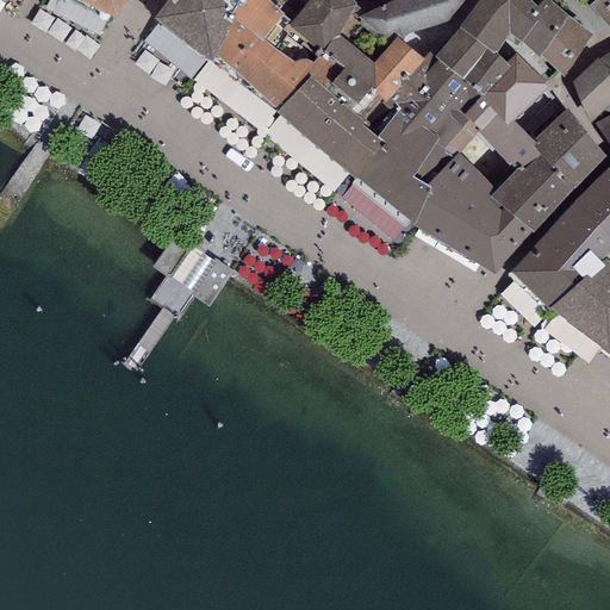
[(88,0),(118,16),(123,0),(88,0)]
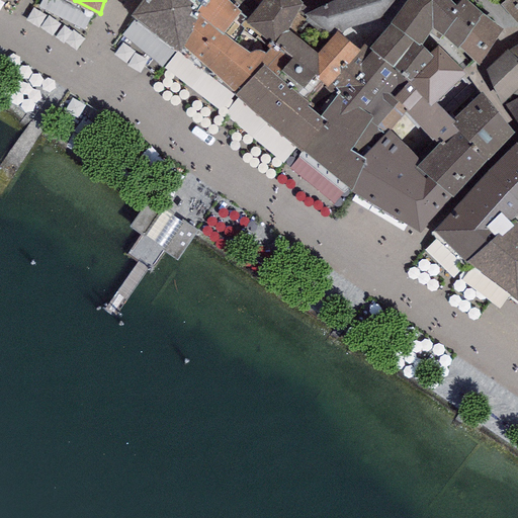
[(141,0),(130,16),(180,53),(192,31),(192,25),(200,13),(196,10),(203,0),(141,0)]
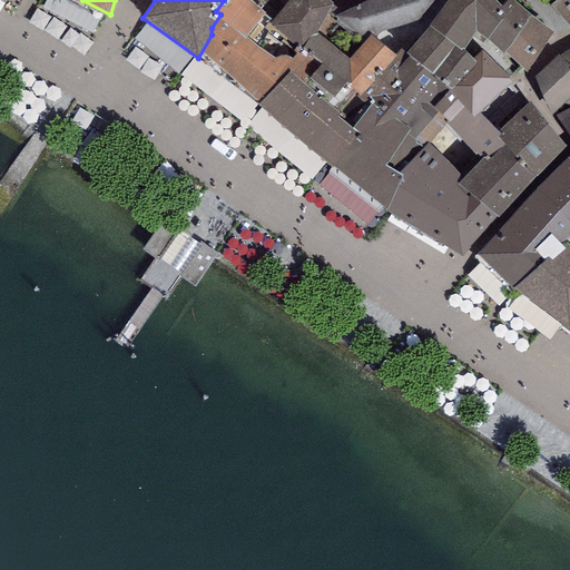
[(273,19),(252,0),(224,0),(216,11),(220,15),(212,28),(212,35),(198,58),(258,104),(290,71),(304,84),(321,64),(301,46),(297,48),(284,38),(279,42),(267,33),(269,31),(265,28),(273,19)]
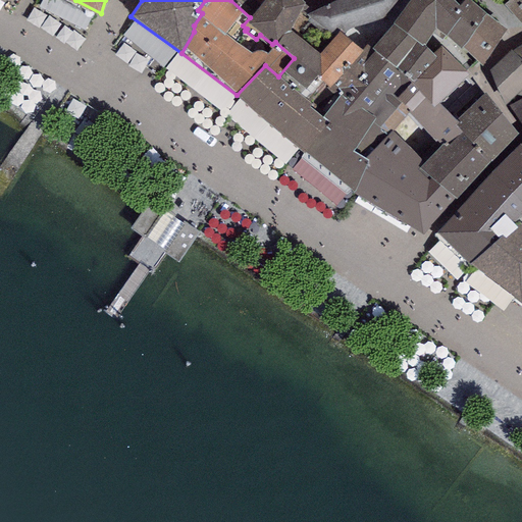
[(264,0),(230,0),(250,17),(264,0)]
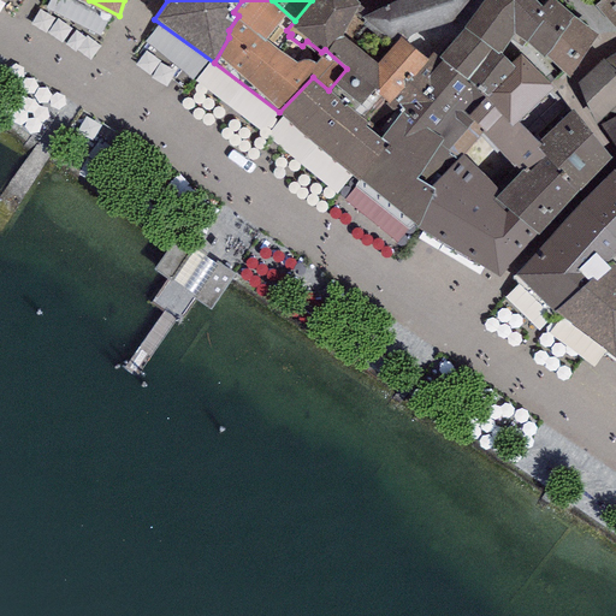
[(360,4),(355,0),(312,0),(295,21),(286,30),(291,34),(289,36),(302,46),(307,41),(321,52),(325,49),(347,69),(329,90),(354,111),(373,87),(389,100),(428,57),(407,40),(401,36),(396,41),(377,64),(341,34),(360,4)]
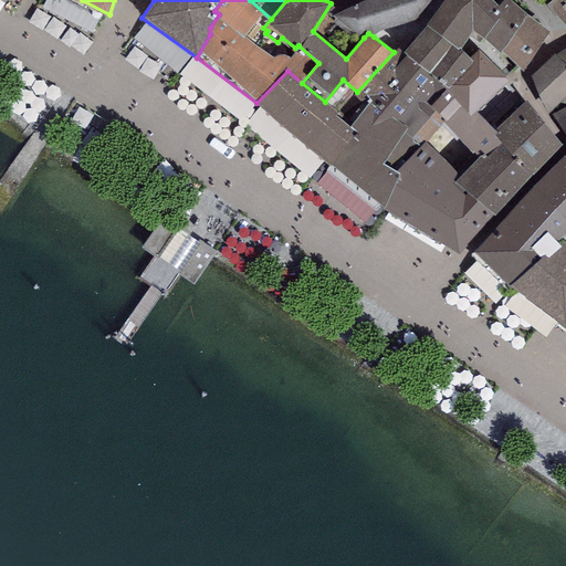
[(362,0),(332,17),(364,38),(368,33),(374,37),(425,24),(443,0),(362,0)]
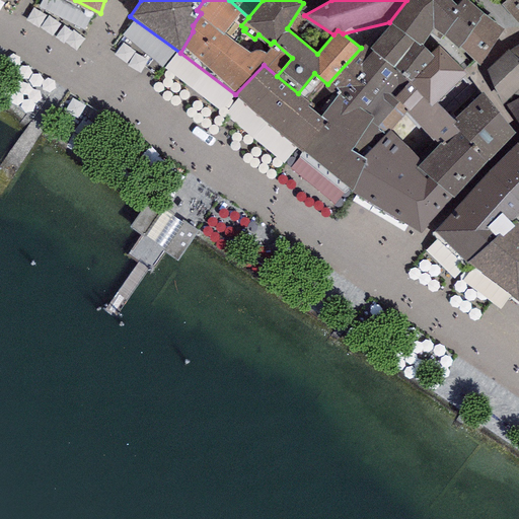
[(457,5),(452,0),(406,0),(389,22),(392,23),(369,48),(409,81),(434,56),(431,53),(423,45),(433,28),(443,34),(458,16),(452,11),(457,5)]
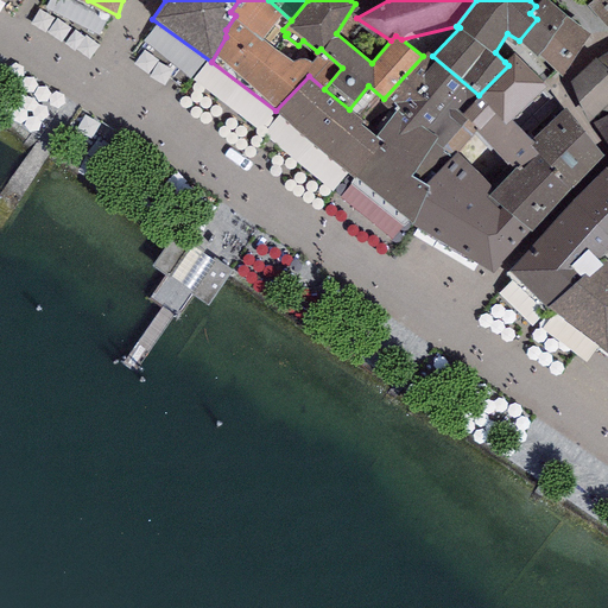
[(550,0),(539,0),(536,6),(530,13),(537,19),(519,40),(537,57),(538,55),(569,19),(550,0)]
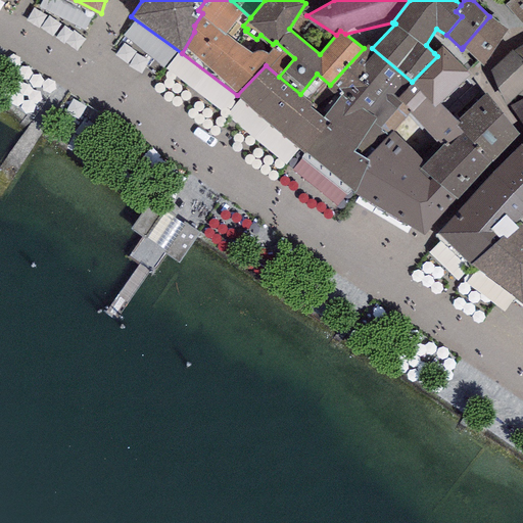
[(522,0),(510,0),(506,3),(522,26),(522,0)]
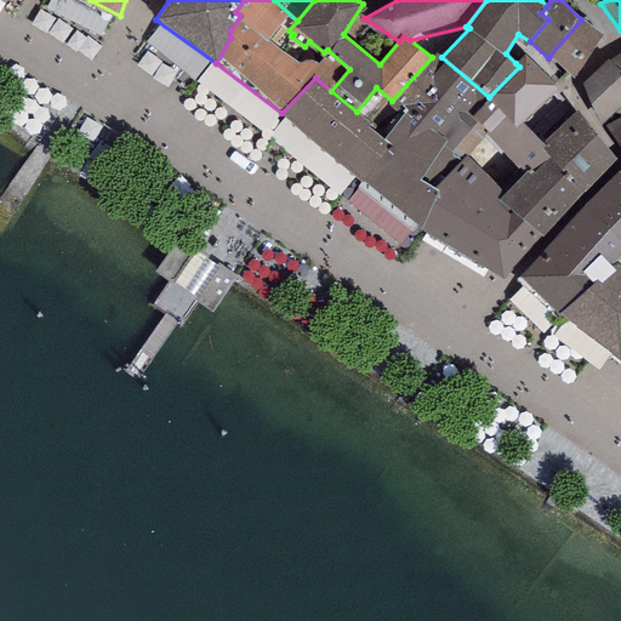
[(603,36),(581,20),(550,56),(574,78),(603,36)]
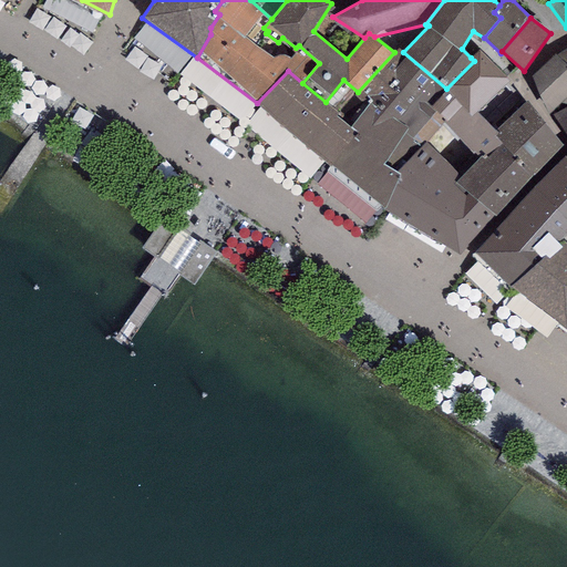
[(566,47),(556,54),(566,63),(566,47)]
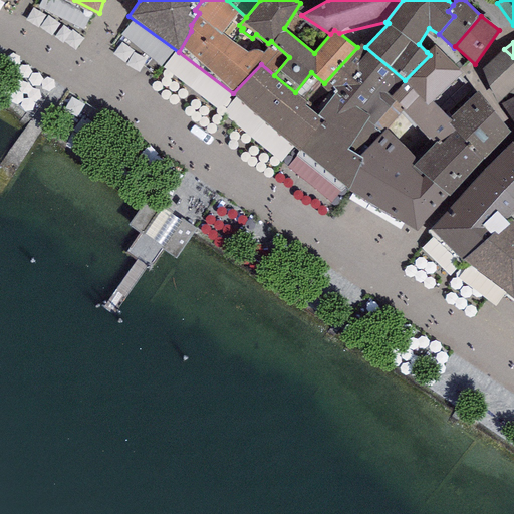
[(365,47),(360,43),(357,47),(324,83),(323,84),(334,93),(316,114),(324,121),(298,151),(348,190),(361,158),(358,155),(380,134),(372,125),(395,101),(391,96),(405,80),(365,47)]
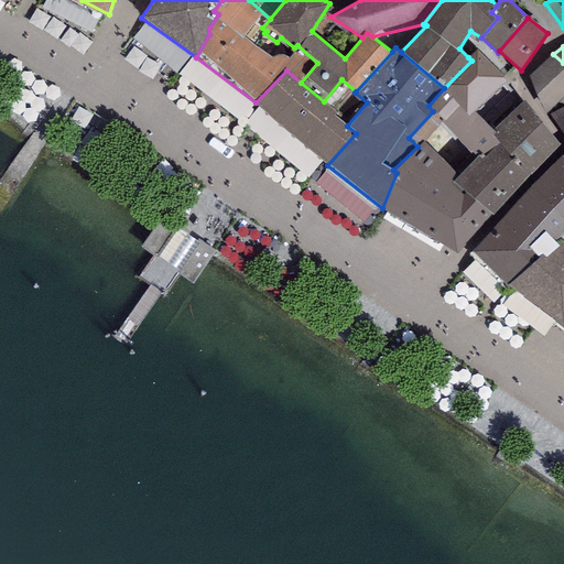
[(418,147),(424,141),(440,125),(459,106),(468,116),(474,111),(508,80),(477,49),(468,57),(472,61),(444,88),(429,106),(433,111),(409,138),(418,147)]
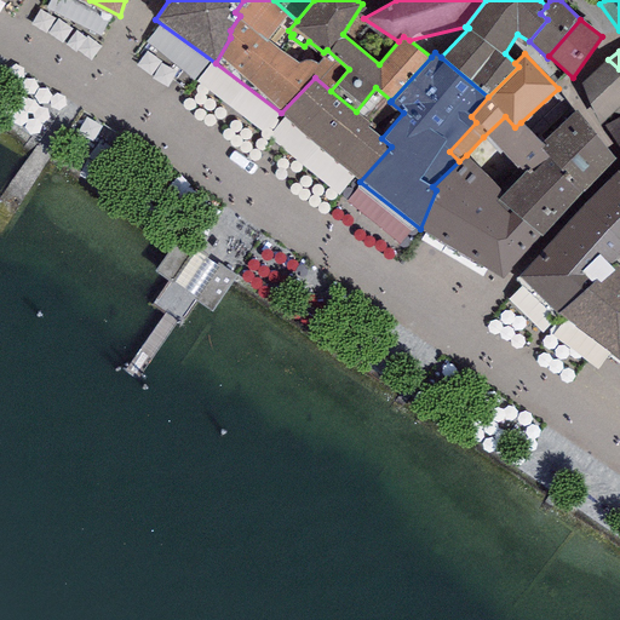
[(619,69),(608,59),(581,82),(589,105),(601,122),(619,105),(619,69)]
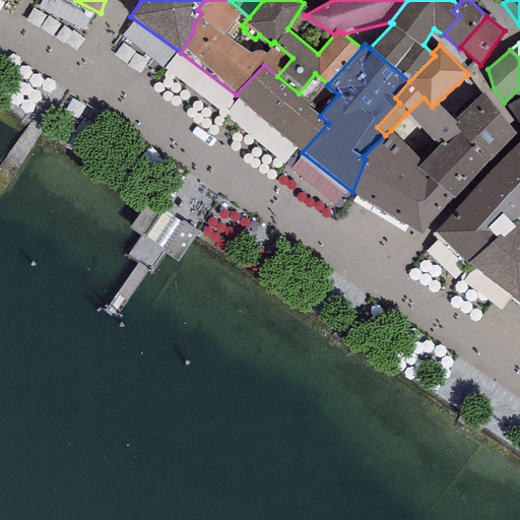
[(264,65),(236,94),(302,152),(328,123),(320,116),(309,107),(311,104),(299,93),(277,76),(264,65)]
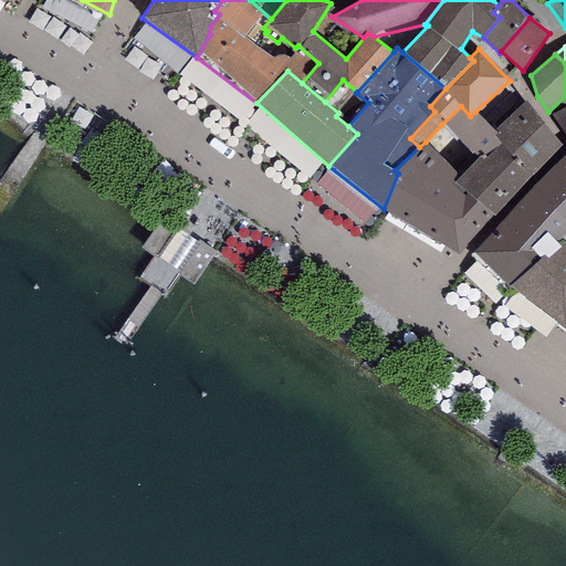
[(565,96),(548,112),(565,135),(565,96)]
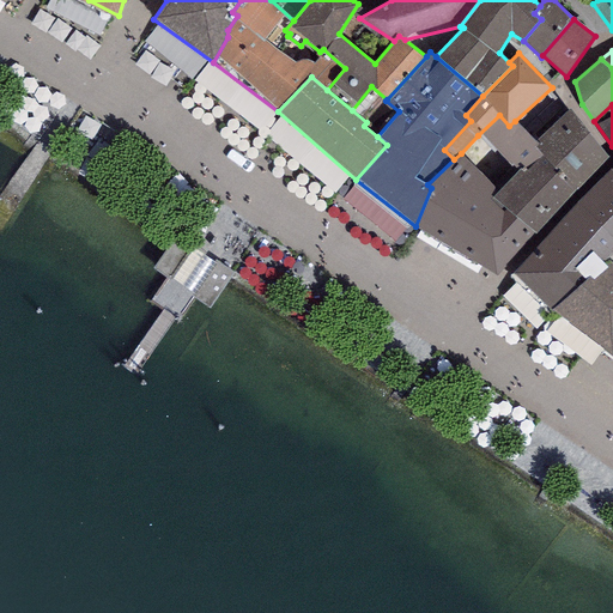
[(535,147),(542,155),(577,189),(608,157),(570,109),(535,140),(539,144),(535,147)]
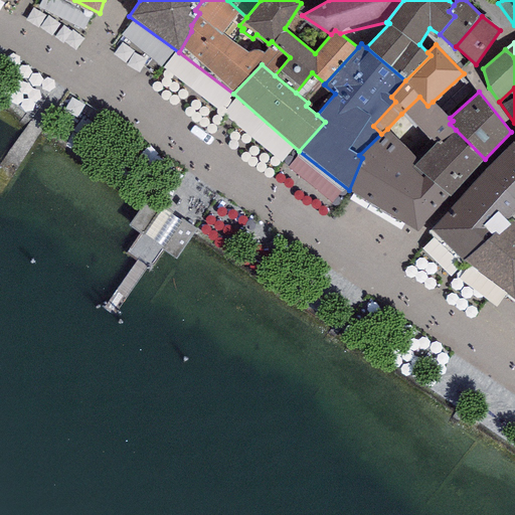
[(427,106),(419,97),(401,114),(434,144),(440,139),(443,143),(456,130),(450,124),(453,121),(450,118),(433,102),(427,106)]
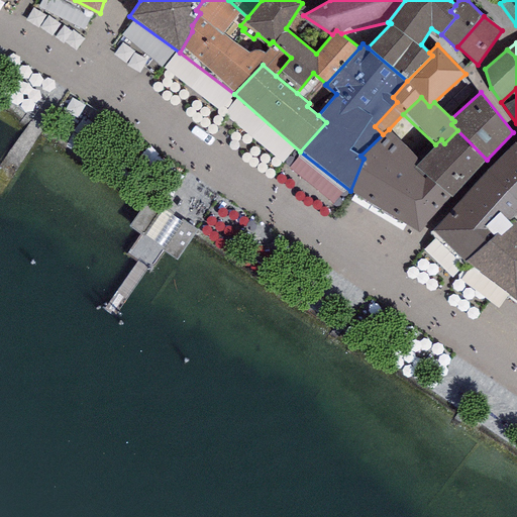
[(420,161),(389,129),(383,134),(360,156),(364,159),(350,191),(418,233),(451,197),(416,166),(420,161)]
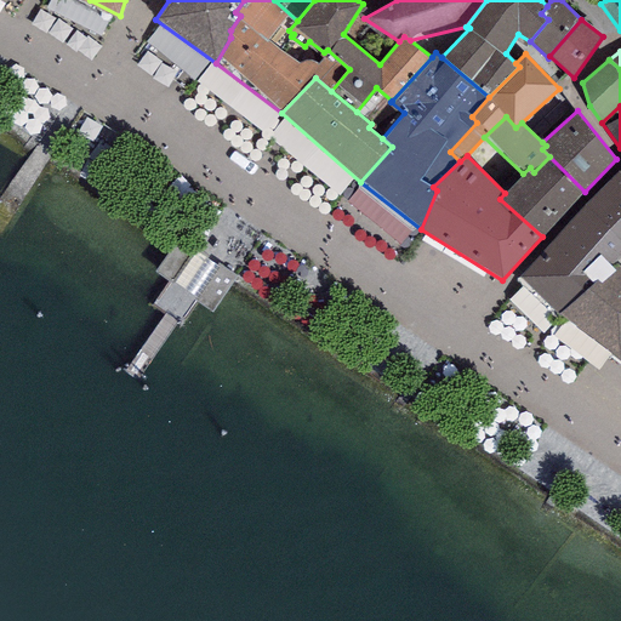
[(585,192),(550,157),(534,172),(530,167),(523,174),(505,193),(500,199),(542,237),(585,192)]
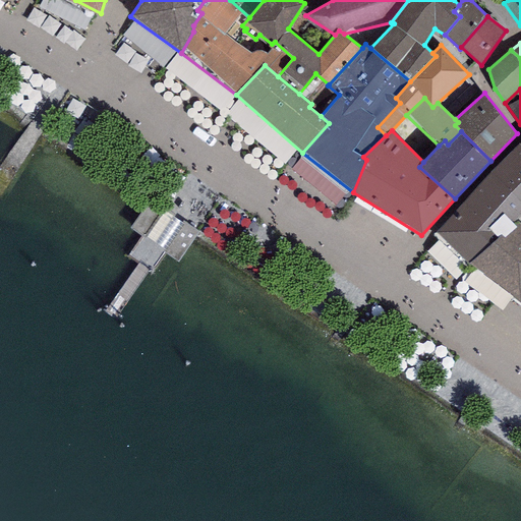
[(520,145),(519,142),(490,169),(520,203),(520,145)]
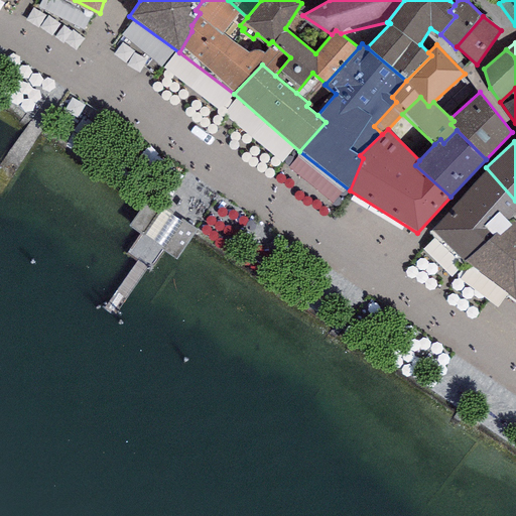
[(515,212),(515,201),(486,167),(430,232),(464,260),(513,215),(515,212)]
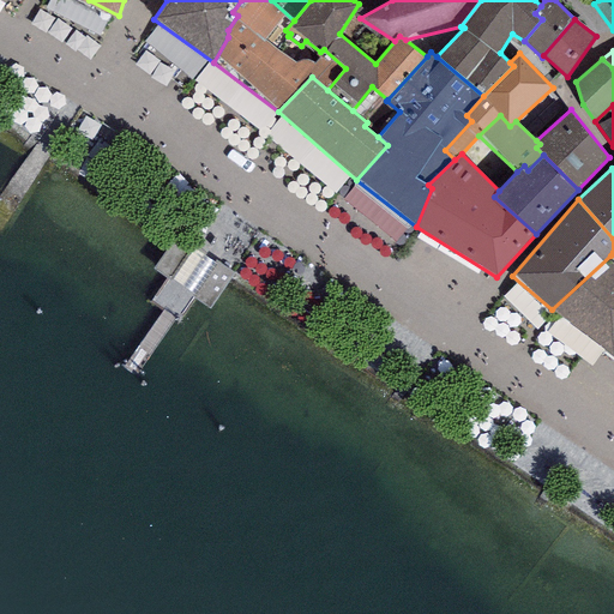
[(182,250),(166,274),(179,283),(197,259),(204,251),(190,240),(182,250)]
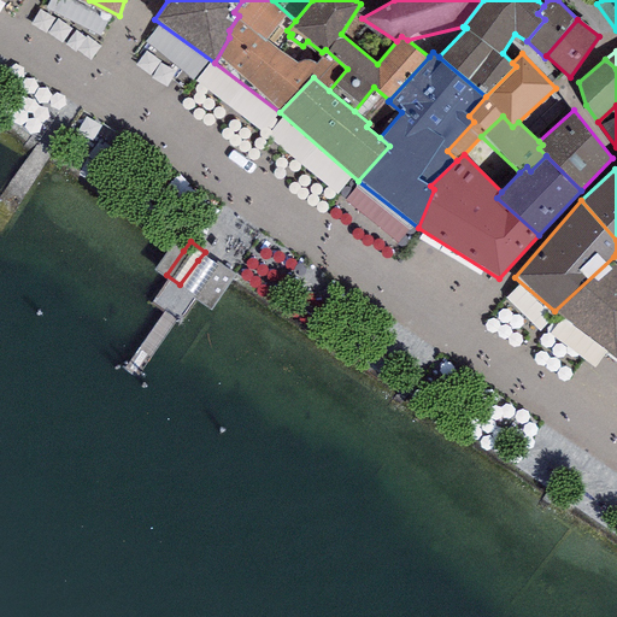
[(616,253),(613,257),(554,311),(616,359),(616,253)]
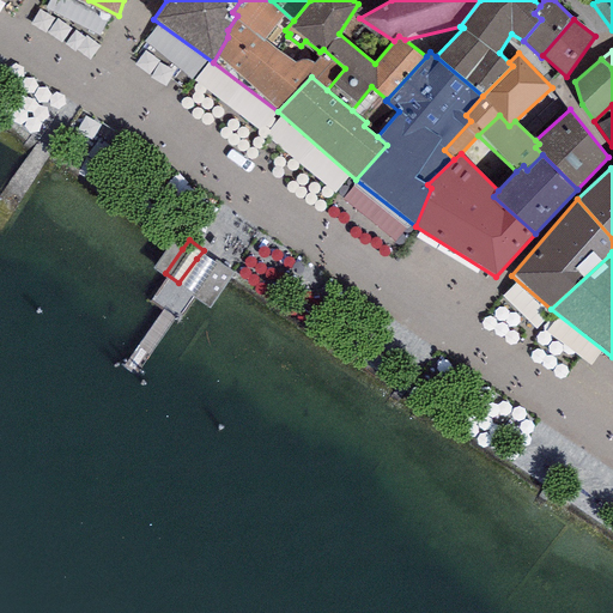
[(216,271),(196,296),(211,305),(229,280),(235,272),(222,262),(216,271)]
